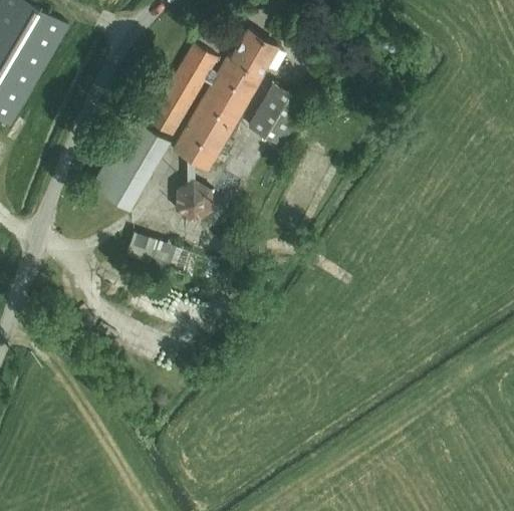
[(67,26),(21,0),(2,0),(0,5),(0,121),(9,126),(67,26)]
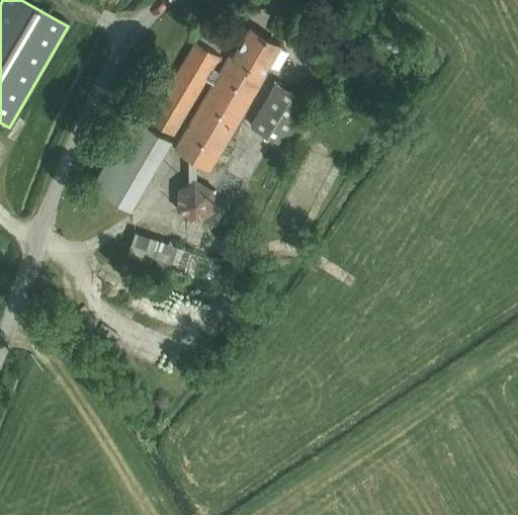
[(239,52),(233,61),(229,59),(219,76),(212,87),(174,153),(209,174),(264,80),(261,78),(278,49),(250,31),(243,43),(244,43),(239,52)]
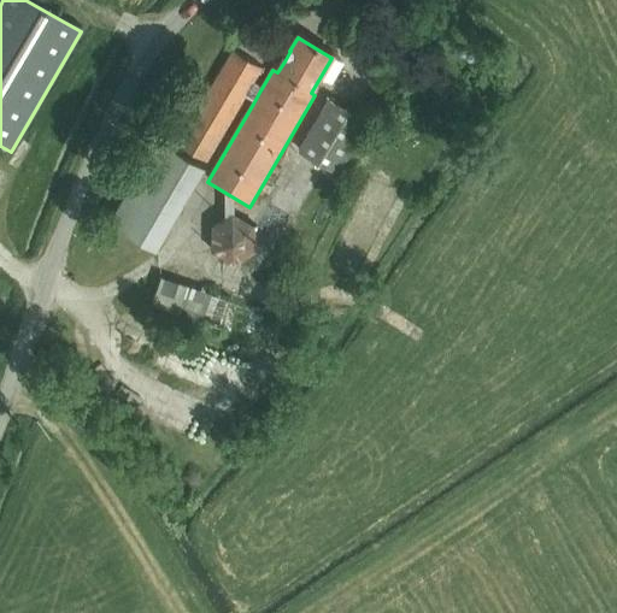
[(231,54),(176,148),(206,165),(245,99),(253,104),(260,90),(252,84),(260,71),(231,54)]
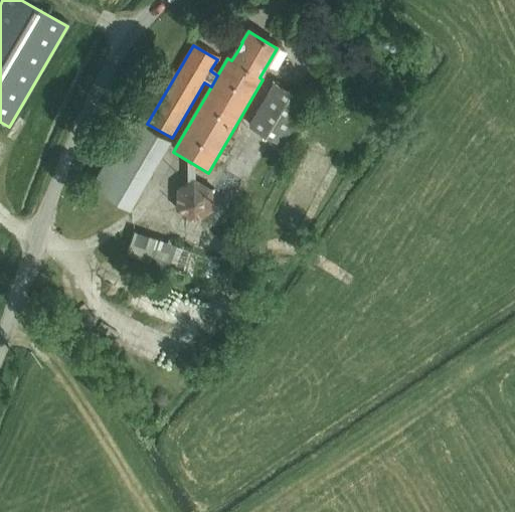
[(274,86),(248,128),(281,147),(306,104),(274,86)]
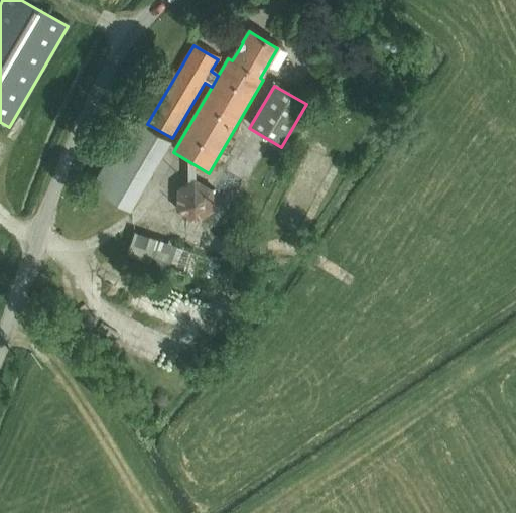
[(129,211),(170,141),(132,118),(91,188),(129,211)]
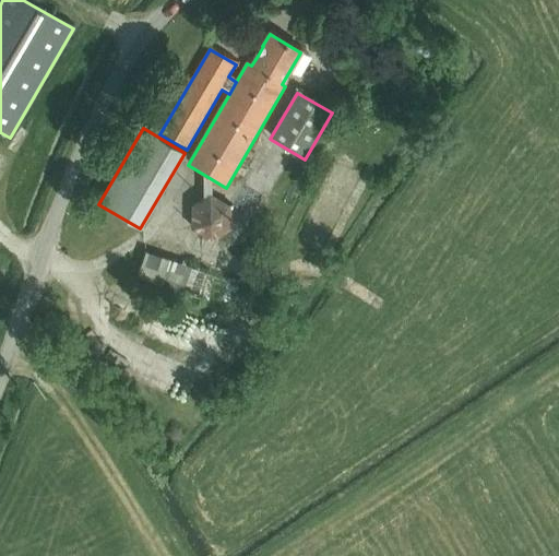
[(190,208),(190,231),(209,243),(229,231),(230,208),(210,194),(190,208)]
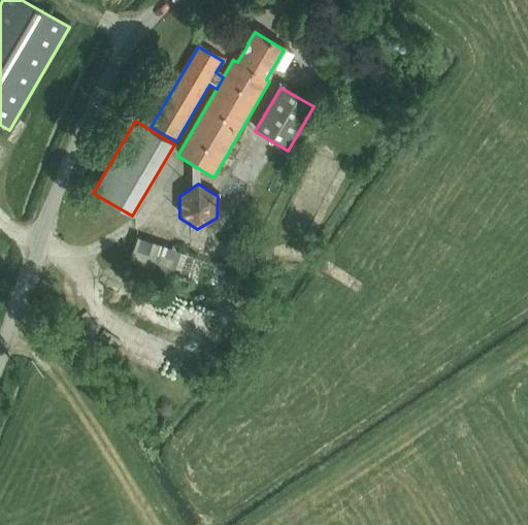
[(187,289),(206,295),(217,265),(137,238),(128,264),(188,284),(187,289)]
